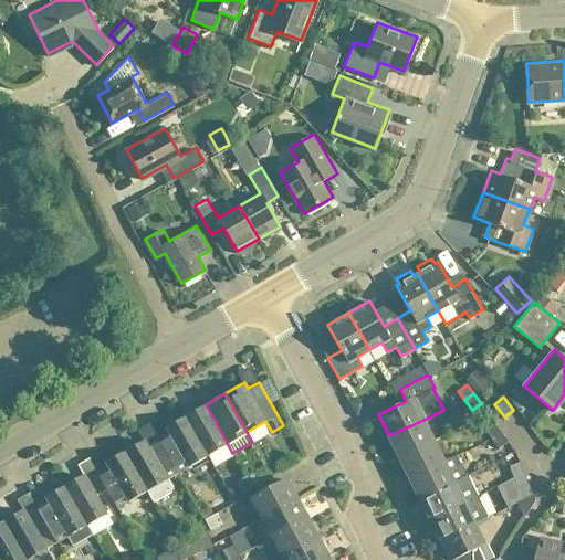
[(186,416),(208,454),(213,464),(232,453),(206,404),(186,416)]
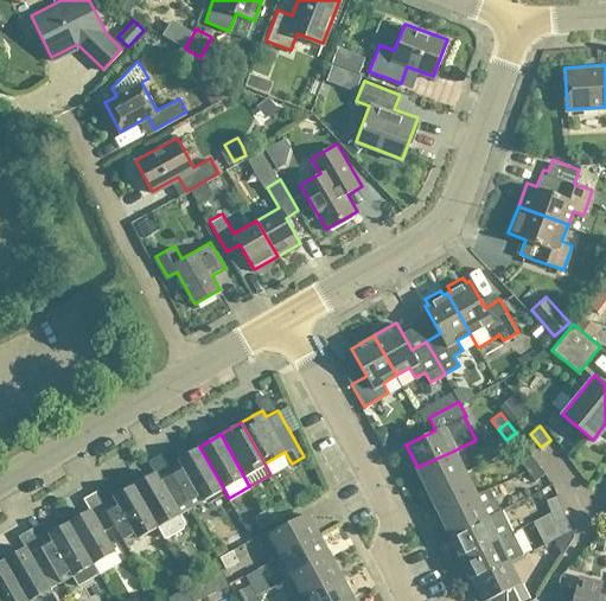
[(223,487),(199,447),(178,459),(182,465),(171,471),(190,506),(223,487)]
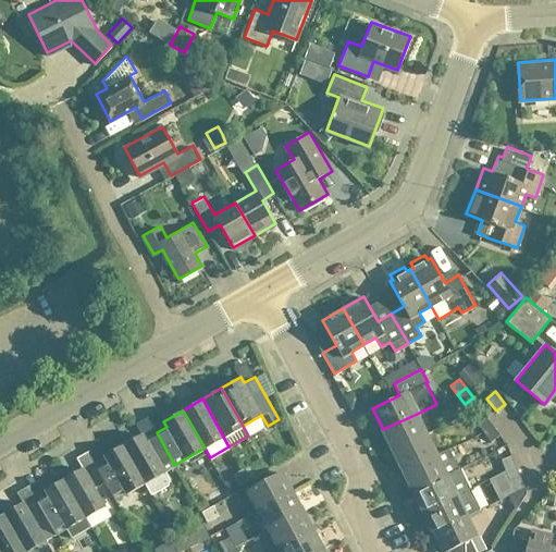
[(393,450),(425,433),(417,414),(383,429),(393,450)]
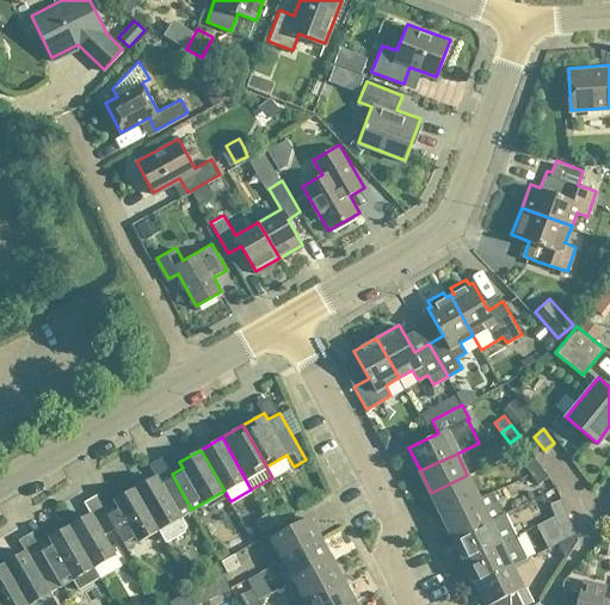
[(530,470),(542,465),(534,455),(524,462),(530,470)]
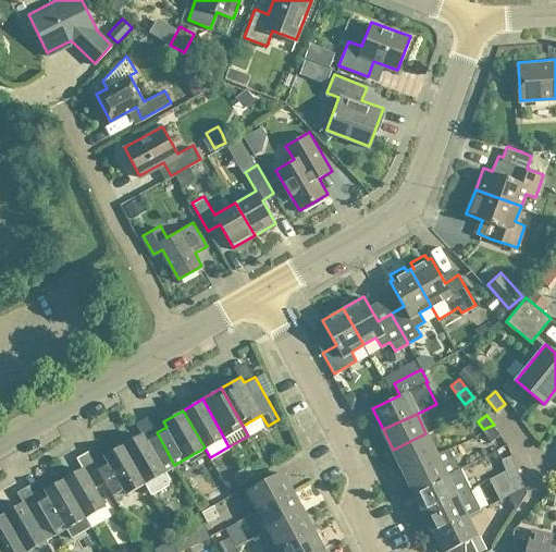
[(494,425),(483,429),(472,434),(479,445),(491,440),(501,433),(494,425)]
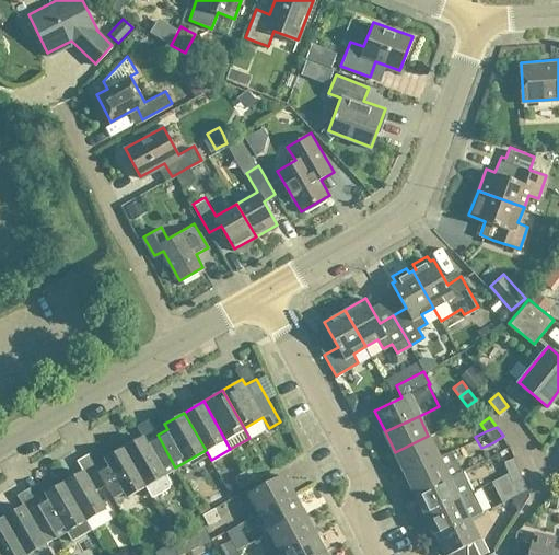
[(152,496),(169,487),(171,481),(166,472),(175,467),(158,435),(147,441),(143,436),(124,447),(146,484),(152,496)]
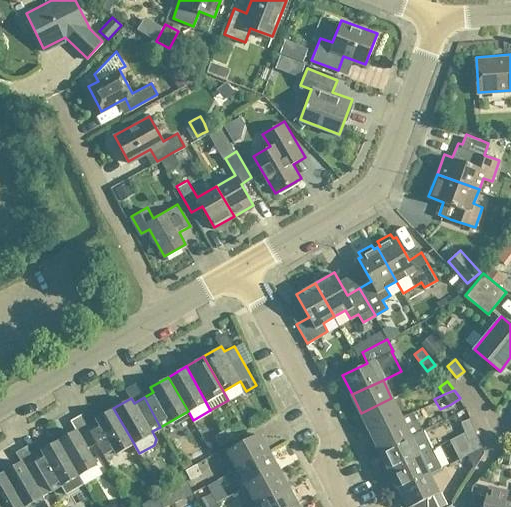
[(370,432),(401,416),(391,398),(361,413),(370,432)]
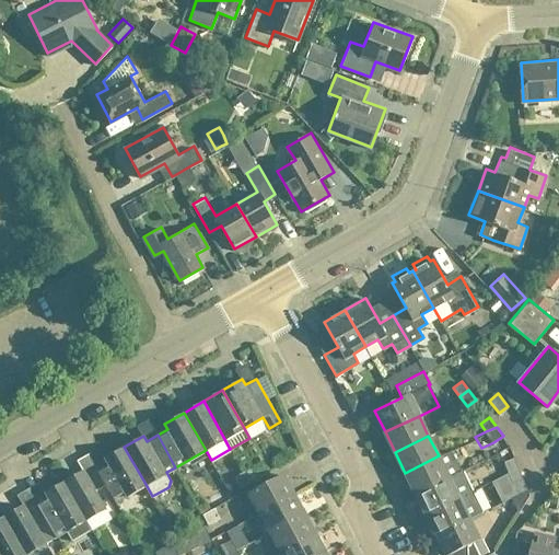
[(106,484),(105,484),(115,501),(146,484),(124,447),(104,459),(107,464),(97,470),(106,484)]
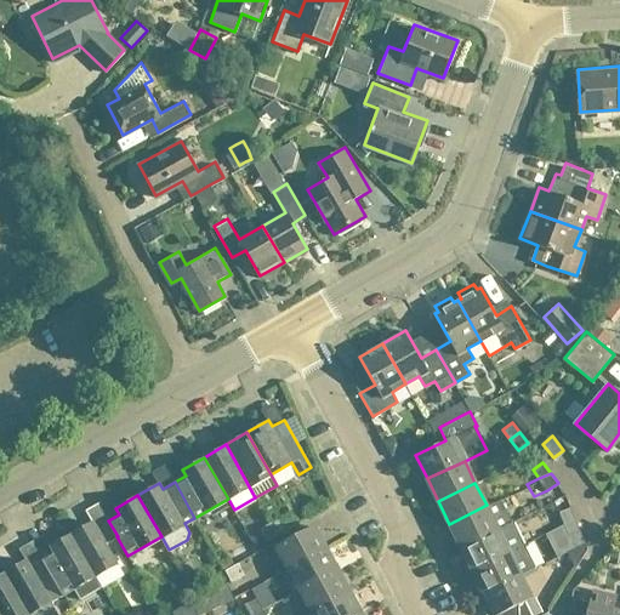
[(487,505),(449,524),(460,546),(498,528),(491,516),(506,508),(500,497),(487,505)]
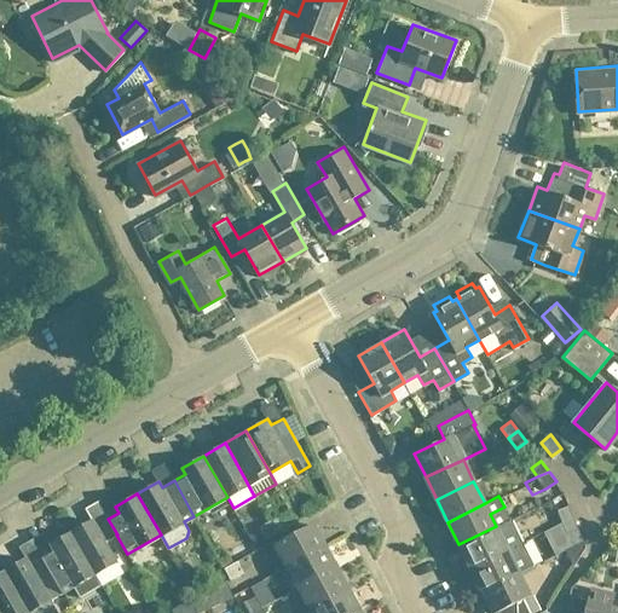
[(562,522),(575,516),(569,504),(558,508),(562,522)]
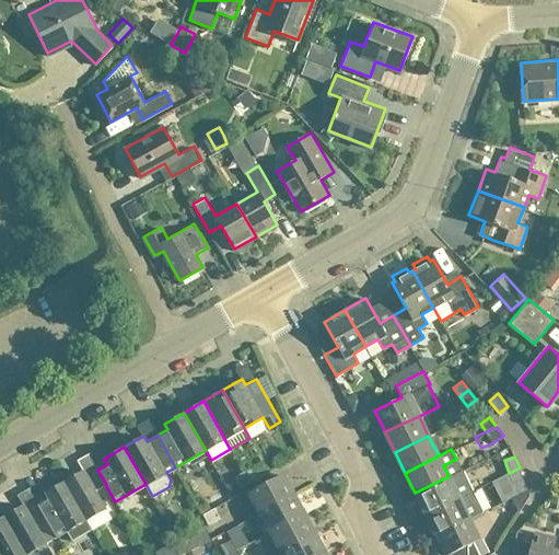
[(258,476),(253,465),(243,471),(249,482),(258,476)]
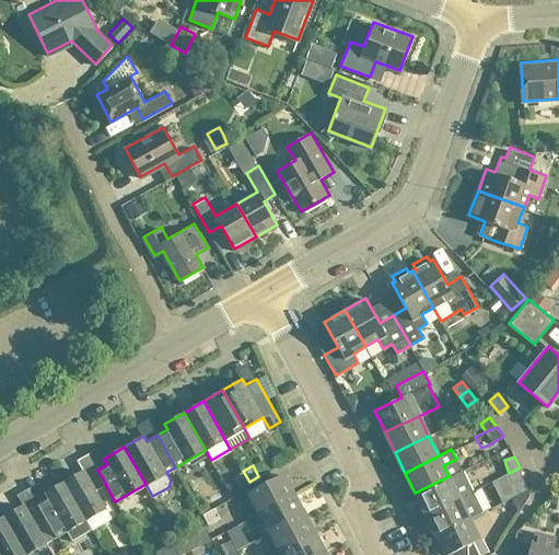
[(520,467),(509,473),(512,482),(523,477),(520,467)]
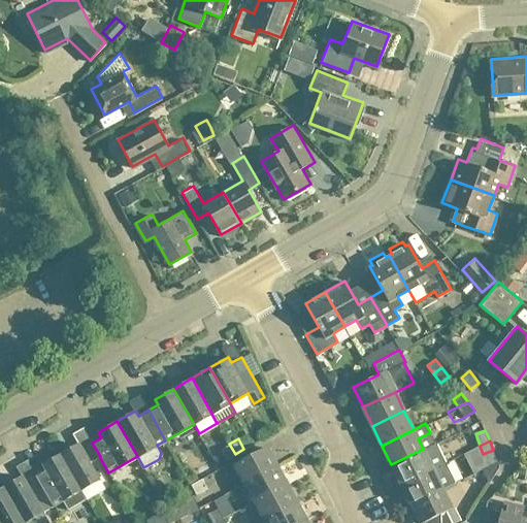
[(90,461),(99,456),(100,456),(92,443),(83,448),(79,443),(61,453),(80,489),(100,478),(90,461)]
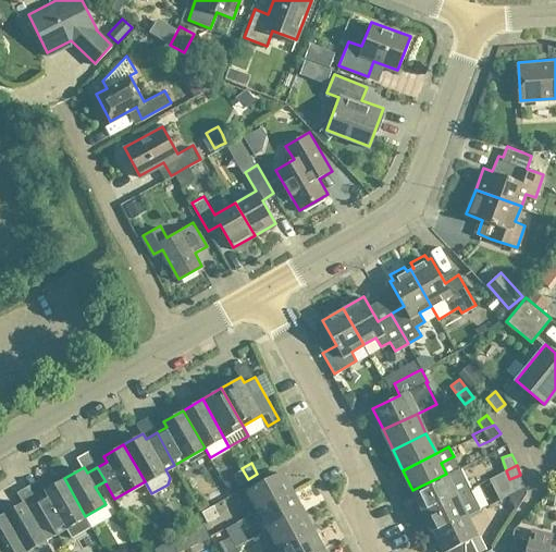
[(234,473),(239,483),(248,479),(242,468),(234,473)]
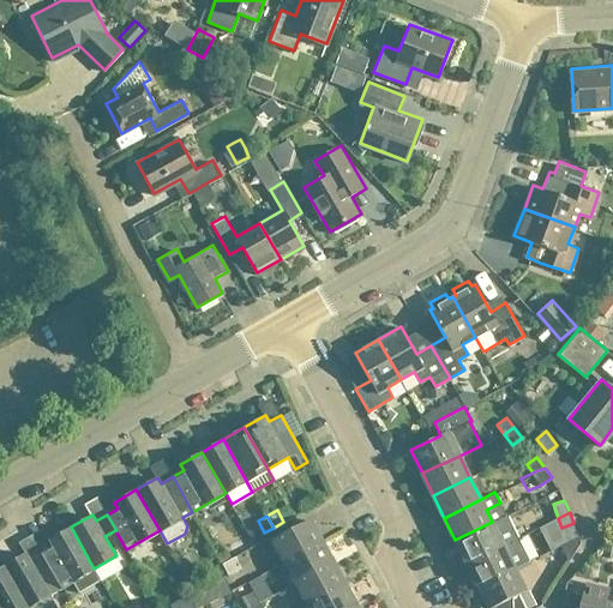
[(257,541),(262,548),(272,552),(277,549),(283,561),(323,540),(311,518),(272,540),(270,535),(257,541)]
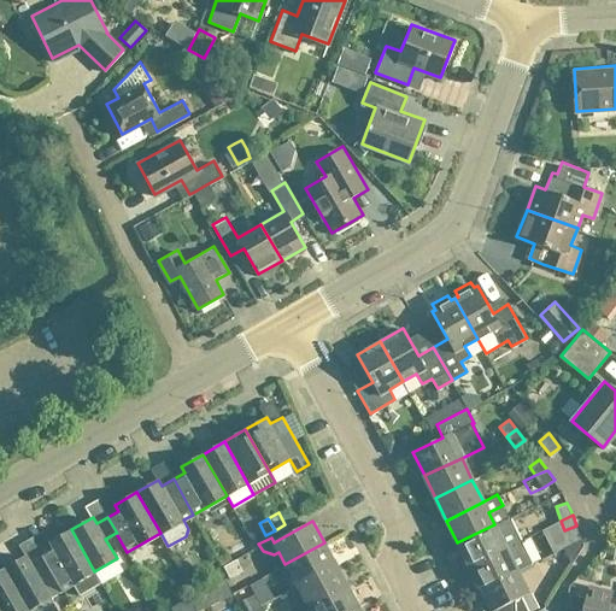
[(469,565),(520,540),(515,529),(500,536),(494,524),(457,542),(469,565)]
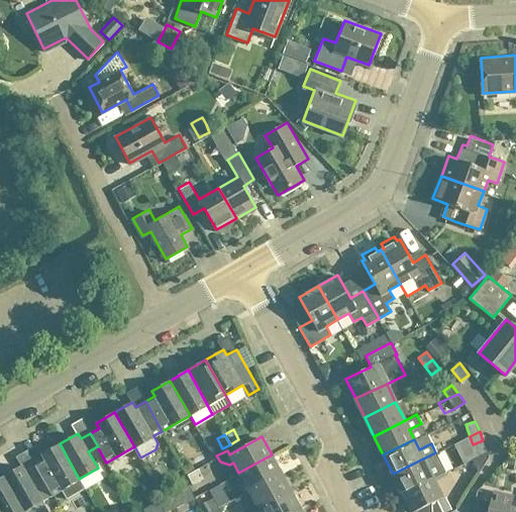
[(34,465),(52,495),(61,489),(66,498),(84,487),(79,479),(60,443),(41,454),(44,459),(34,465)]
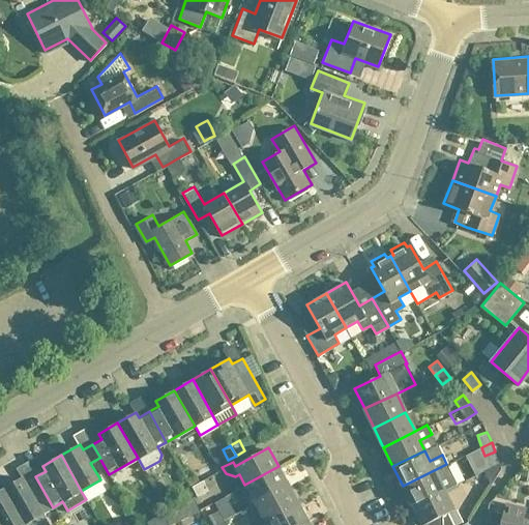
[(501,467),(499,462),(485,469),(491,484),(501,467)]
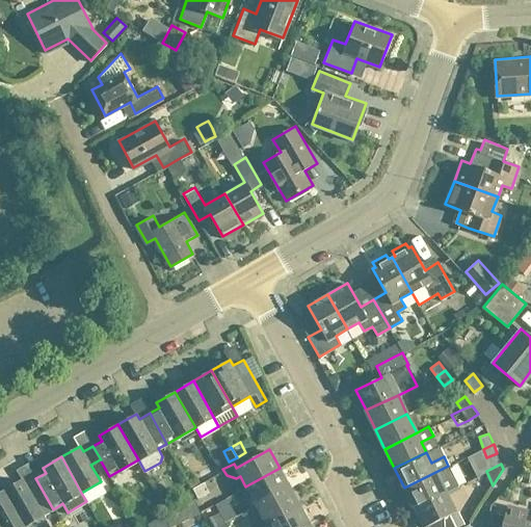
[(448,466),(404,488),(414,507),(445,491),(457,484),(448,466)]
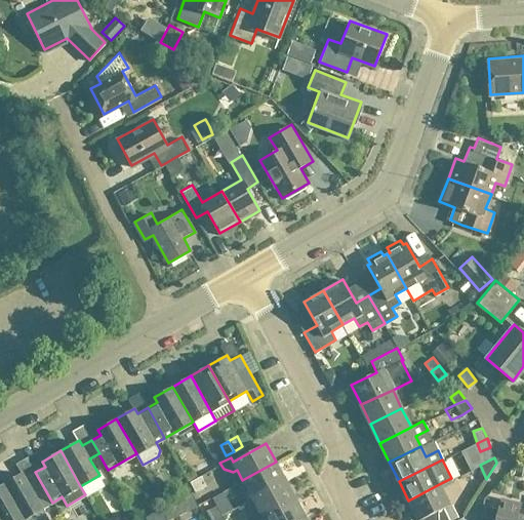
[(251,497),(285,480),(276,462),(242,480),(251,497)]
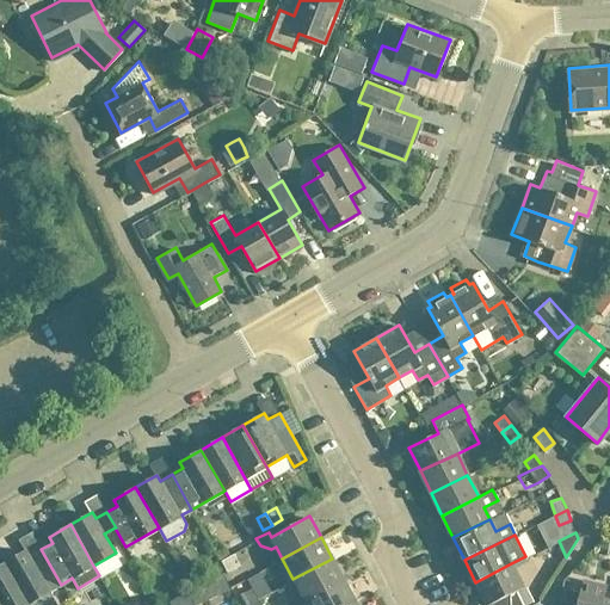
[(222,559),(230,554),(227,548),(219,553),(222,559)]
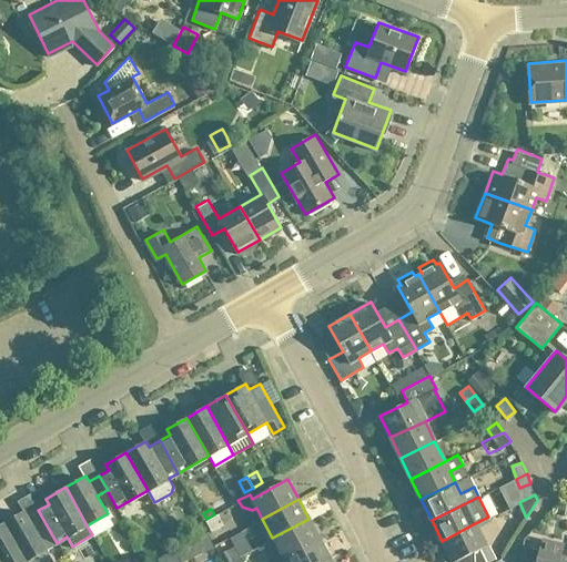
[(57,543),(38,510),(28,517),(24,511),(4,522),(27,561),(49,561),(50,561),(51,557),(47,549),(57,543)]
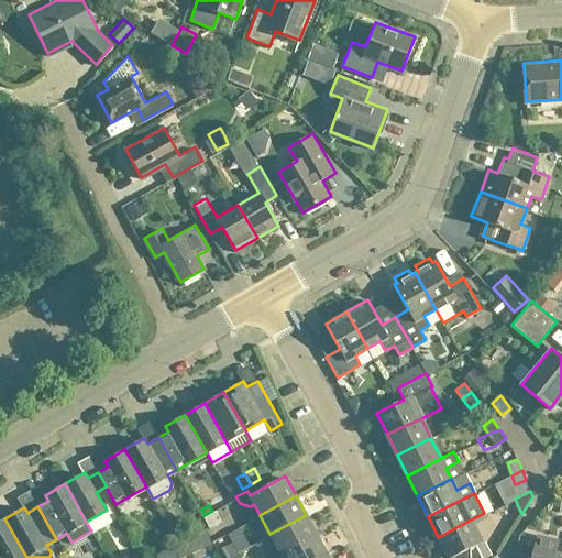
[(221,520),(216,510),(212,511),(205,515),(210,526),(221,520)]
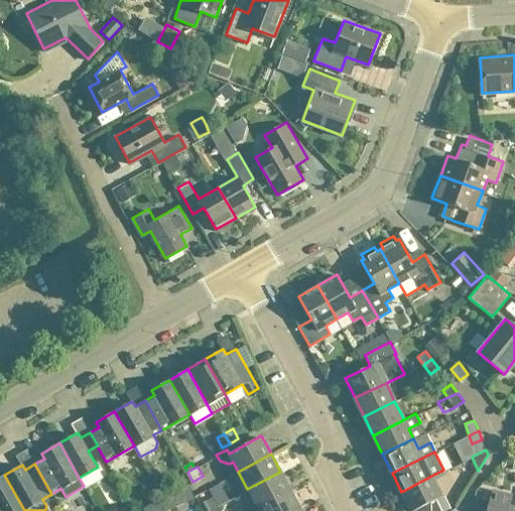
[(257,507),(290,489),(280,472),(247,489),(257,507)]
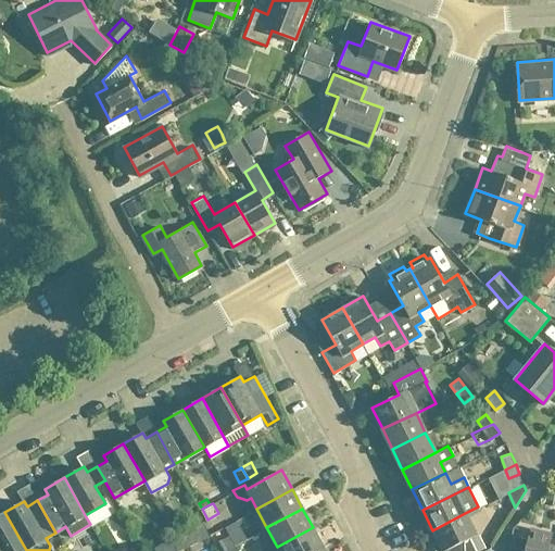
[(26,550),(4,512),(0,514),(0,550),(26,550)]
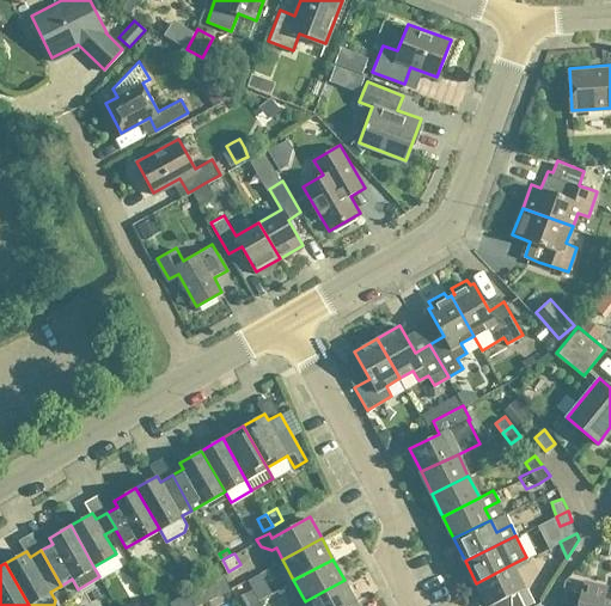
[(487,605),(493,604),(494,605),(524,605),(517,591),(524,588),(512,564),(476,583),(487,605)]
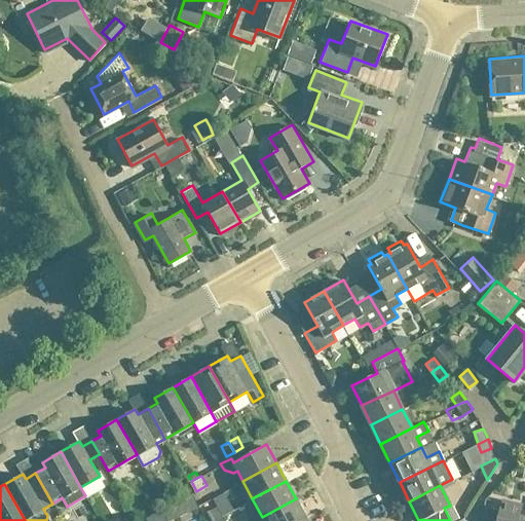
[(296,498),(262,517),(264,520),(296,520),(305,516),(296,498)]
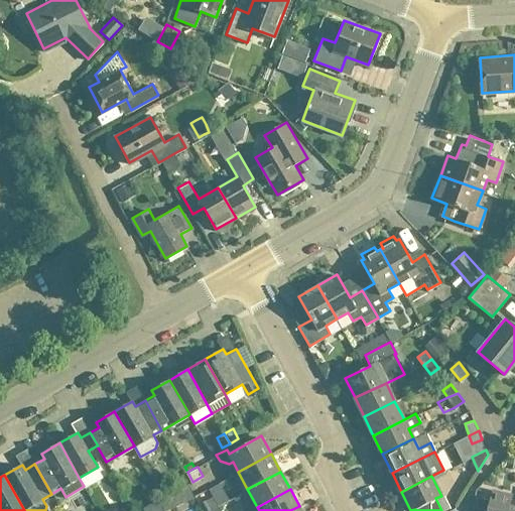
[(514,506),(501,502),(504,493),(492,490),(489,499),(487,508),(486,510),(514,510),(514,506)]
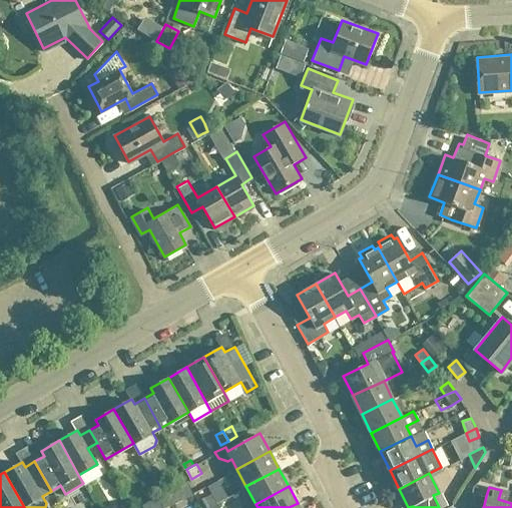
[(212,492),(201,498),(206,507),(217,502),(212,492)]
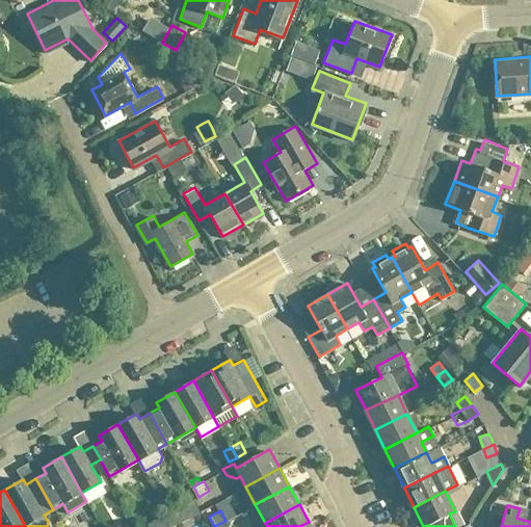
[(496,512),(494,522),(502,524),(504,515),(496,512)]
